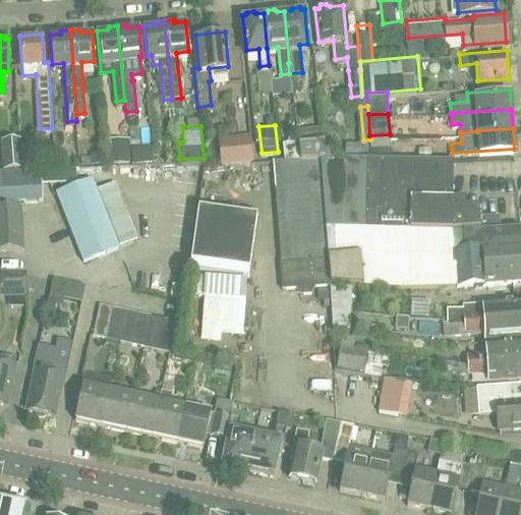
[(327,153),(326,130),(300,132),(302,156),(327,153)]
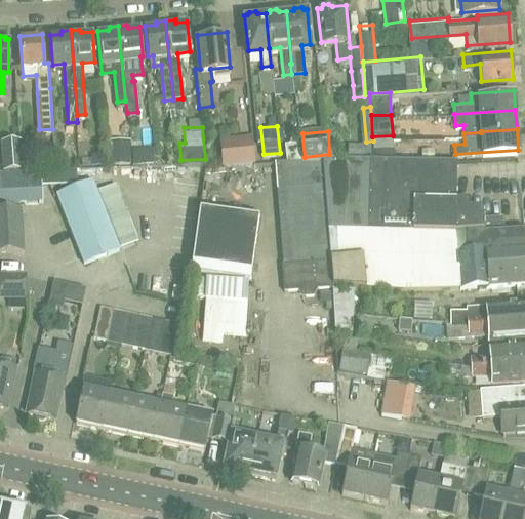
[(225,163),(253,160),(251,133),(221,136),(225,163)]
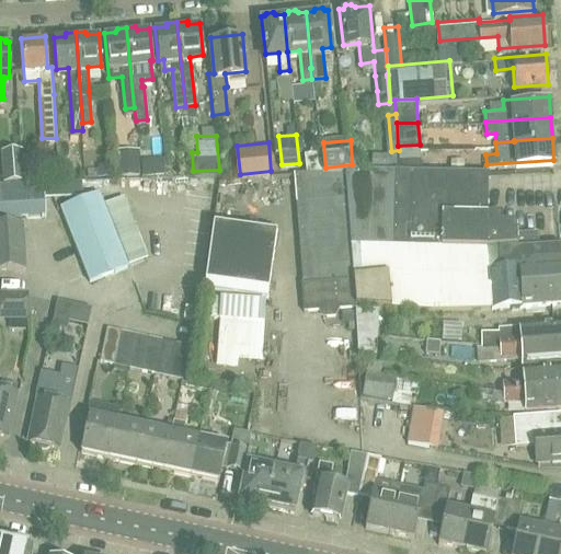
[(116,160),(116,166),(116,171),(119,171),(139,170),(139,145),(138,145),(116,146),(116,157),(116,160)]
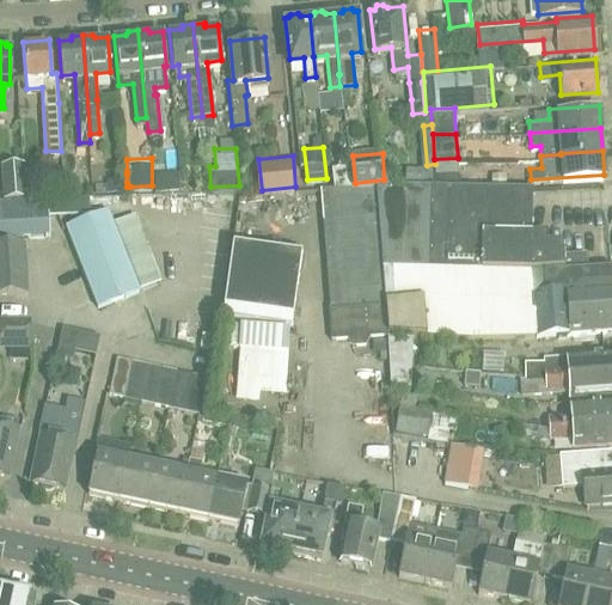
[(458,158),(434,159),(435,164),(436,182),(460,182),(458,158)]
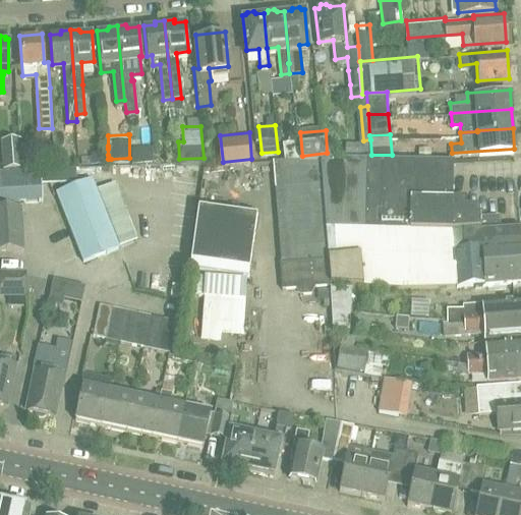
[(3,137),(5,164),(21,164),(19,136),(3,137)]
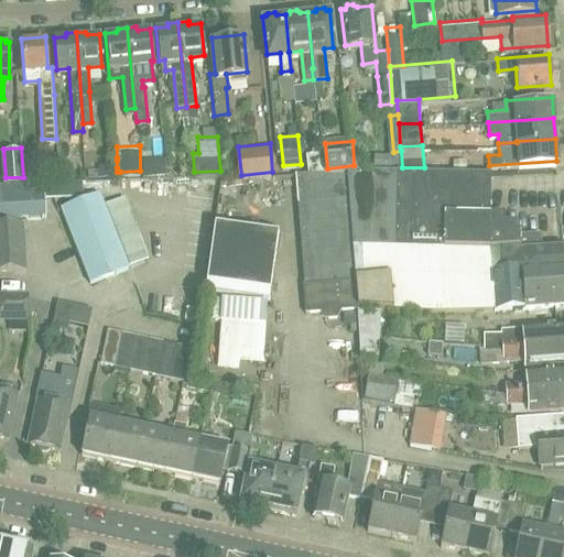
[(323,167),(321,150),(307,151),(310,170),(323,167)]
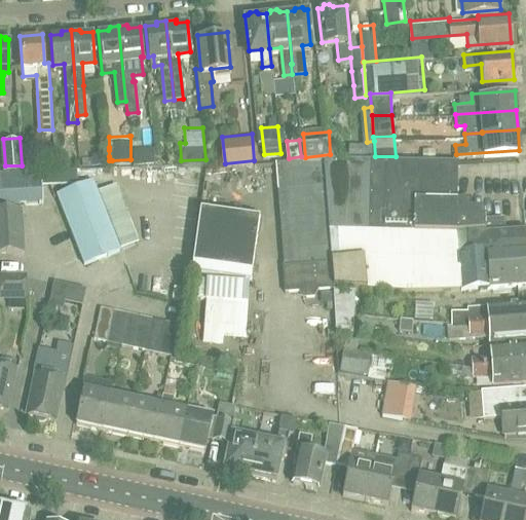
[(133,145),(134,160),(152,159),(151,144),(133,145)]
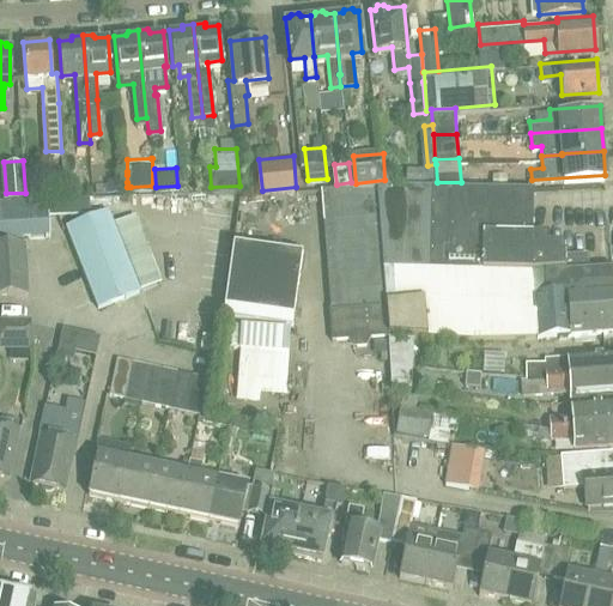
[(121,174),(107,175),(107,179),(107,180),(107,182),(107,186),(107,187),(107,189),(123,187),(122,174),(121,174)]
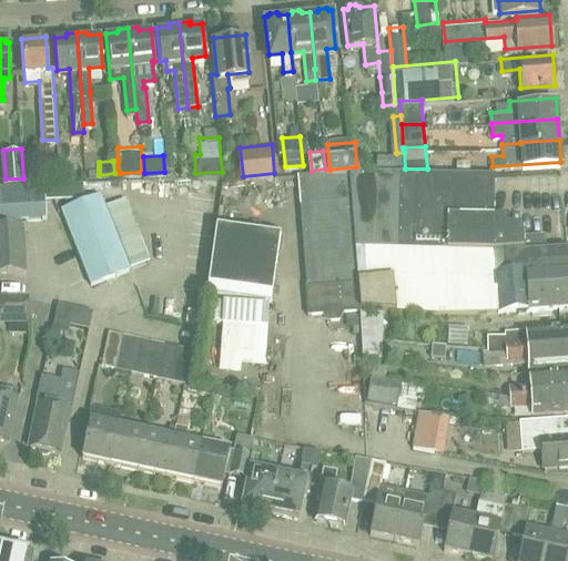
[(506,214),(494,214),(495,171),(348,167),(348,171),(354,244),(362,244),(396,245),(495,246),(501,246),(508,246),(516,245),(523,245),(528,245),(534,245),(539,244),(545,244),(545,243),(544,232),(521,233),(521,222),(506,222),(506,214)]
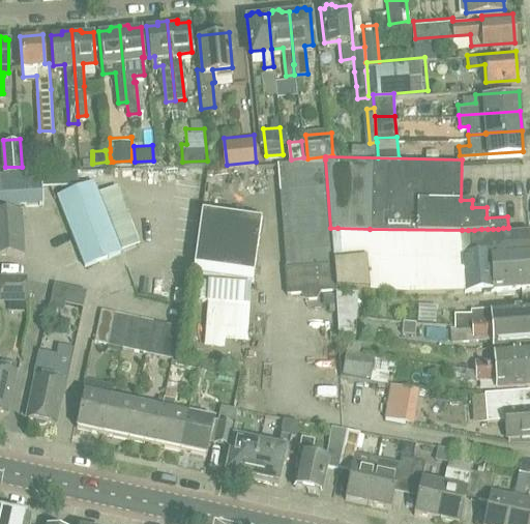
[(335,285),(330,228),(325,159),(276,159),(286,264),(285,264),(287,290),(305,289),(308,295),(317,294),(319,287),(335,286),(335,285)]
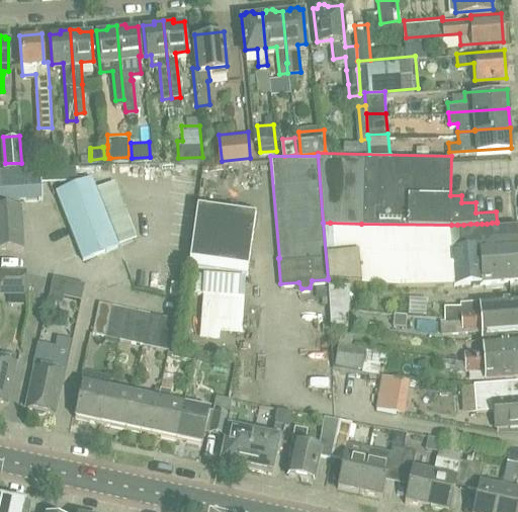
[(0,197),(42,195),(40,165),(0,167),(0,197)]
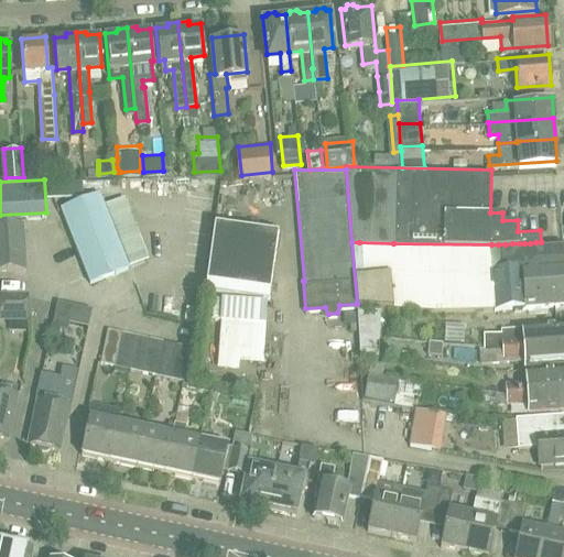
[(99,190),(61,205),(89,279),(128,263),(99,190)]
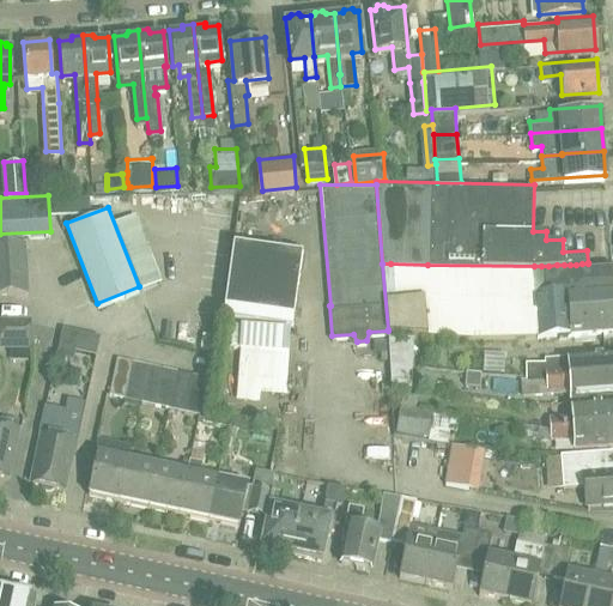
[(234,235),(223,310),(292,320),(303,244),(234,235)]
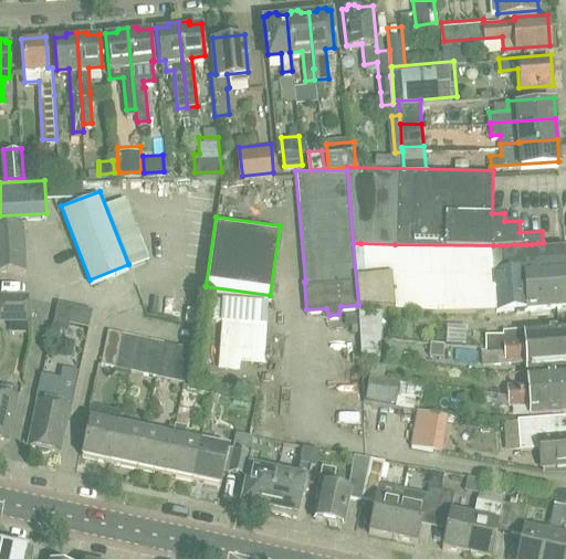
[(0,222),(0,266),(24,266),(21,222),(0,222)]
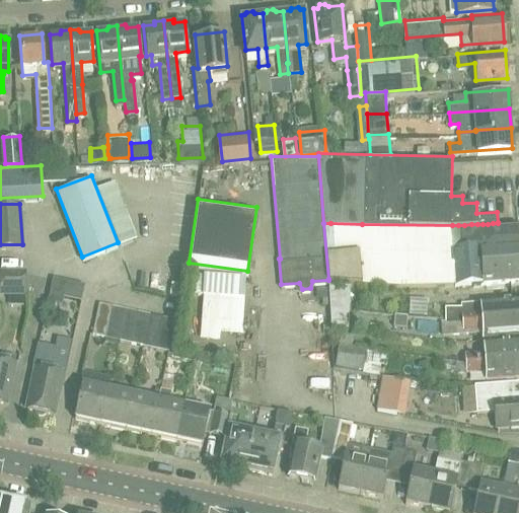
[(328,279),(350,280),(400,282),(455,282),(483,279),(483,280),(518,277),(518,233),(518,220),(517,220),(498,222),(498,223),(493,223),(488,224),(483,224),(477,224),(471,224),(464,225),(458,225),(452,225),(362,224),(330,223),(323,223),(328,279)]
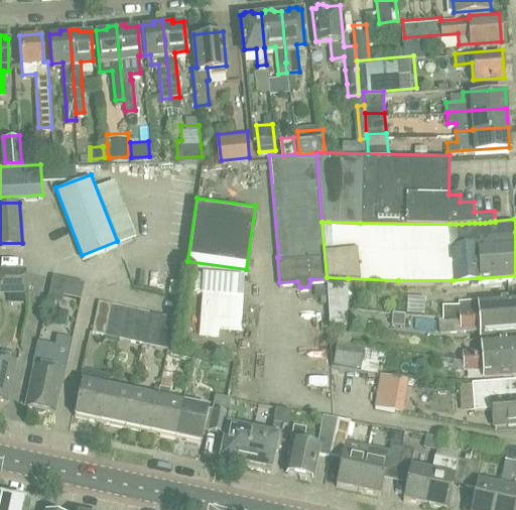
[(0,287),(25,288),(25,266),(0,265),(0,287)]
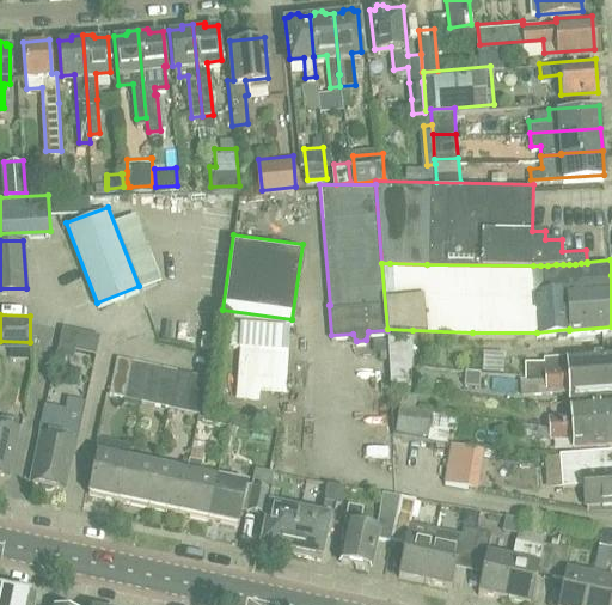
[(227,321),(226,343),(288,347),(289,323),(240,319),(240,322),(227,321)]
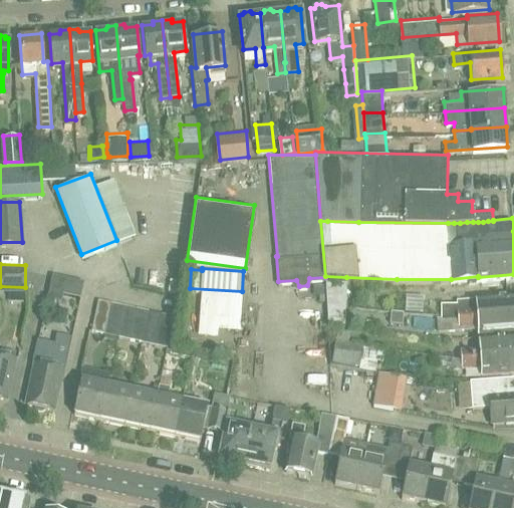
[(62,290),(66,274),(52,271),(52,272),(47,294),(47,295),(61,298),(61,294),(62,290)]
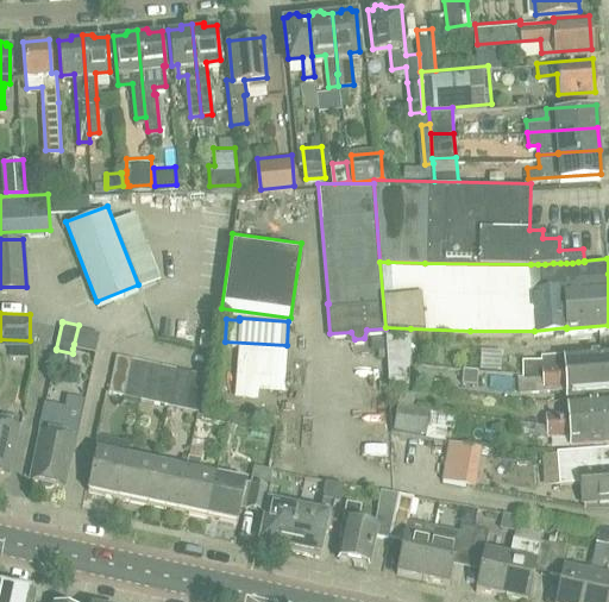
[(409,362),(410,328),(385,327),(385,328),(388,358),(409,362)]
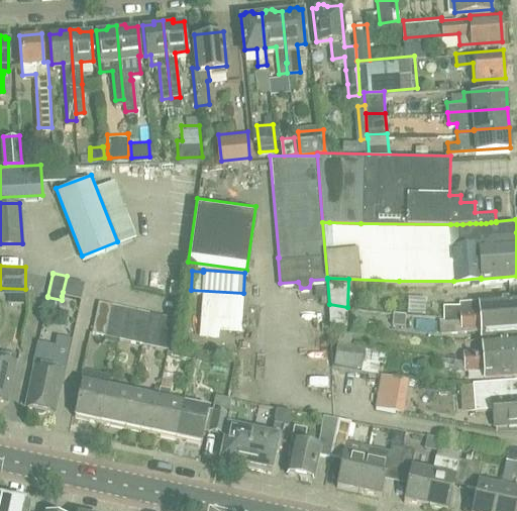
[(461,316),(516,311),(516,293),(459,298),(459,303),(443,304),(442,312),(442,315),(461,316)]
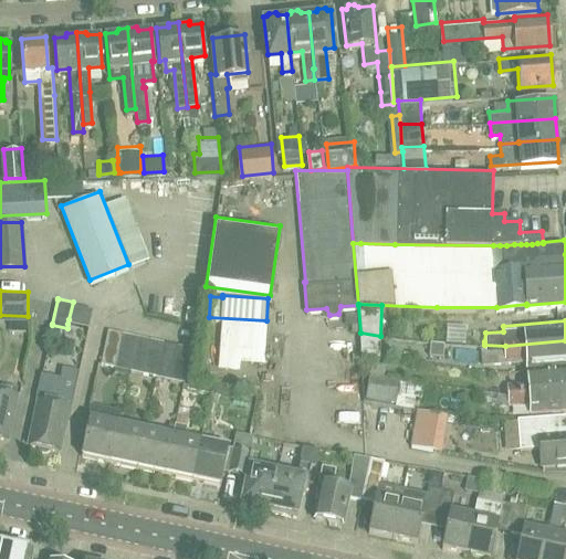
[(116,361),(124,327),(109,324),(102,358),(116,361)]
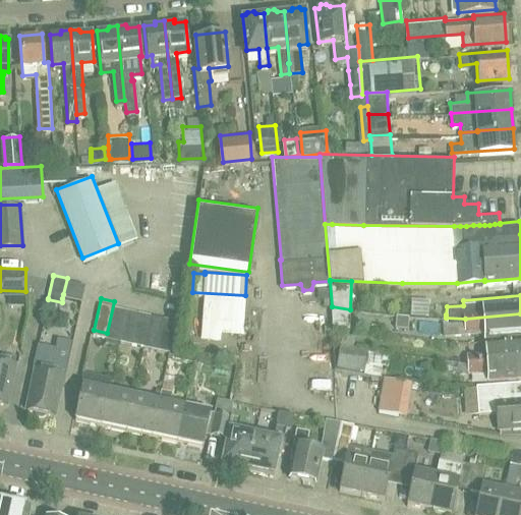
[(120,336),(126,304),(114,301),(107,333),(120,336)]
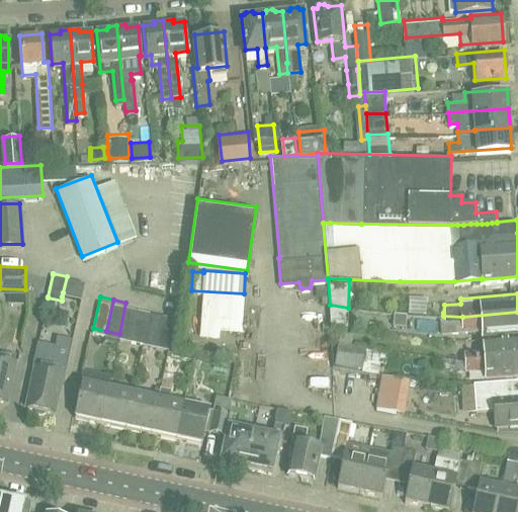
[(132,336),(139,306),(125,303),(119,334),(132,336)]
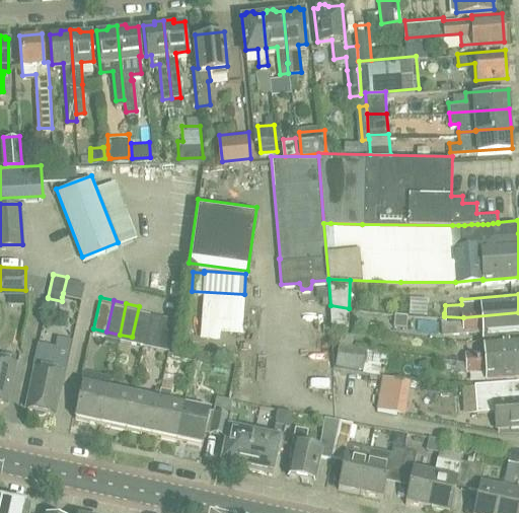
[(348,324),(349,308),(330,305),(331,322),(348,324)]
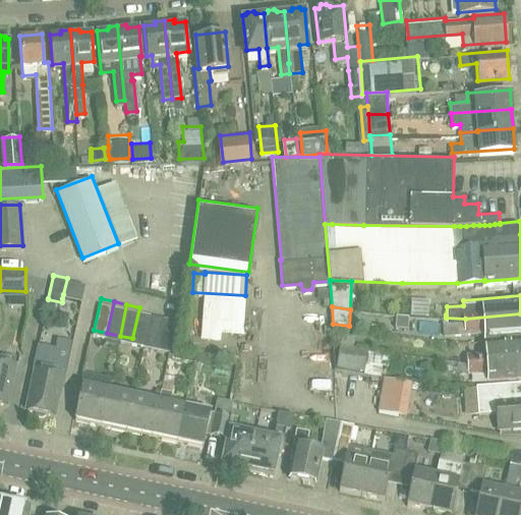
[(146,341),(153,309),(139,307),(132,338),(146,341)]
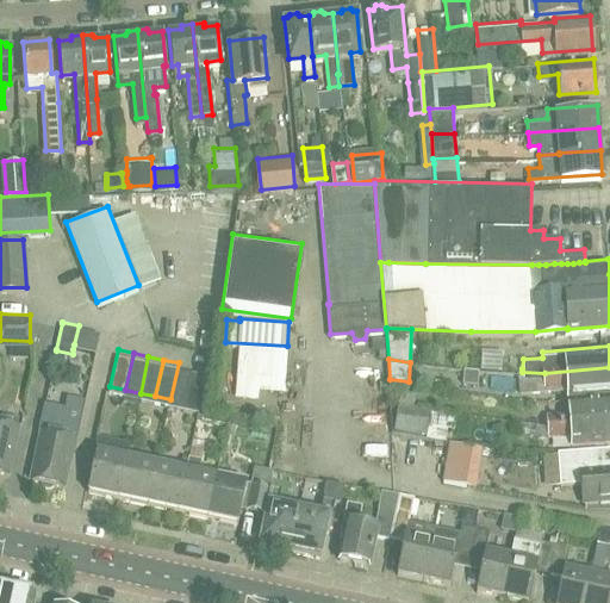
[(185,403),(193,366),(179,362),(170,399),(185,403)]
